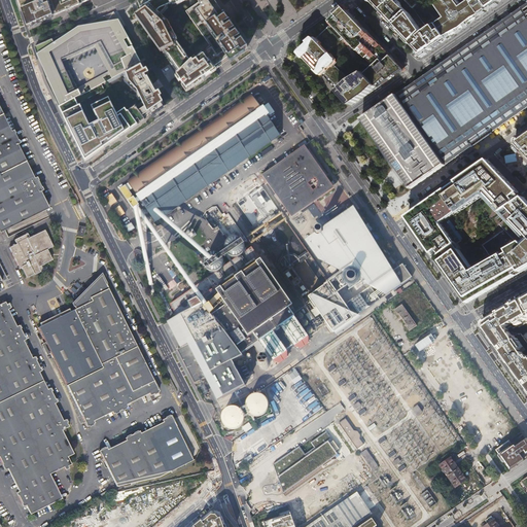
[(18,0),(19,1),(22,10),(40,2),(43,1),(42,0),(18,0)]
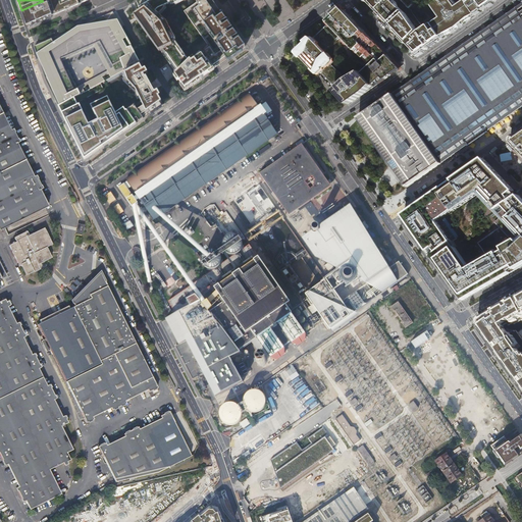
[(40,2),(21,10),(28,28),(51,17),(59,13),(62,12),(64,11),(66,10),(88,0),(44,0),(43,1),(40,2)]
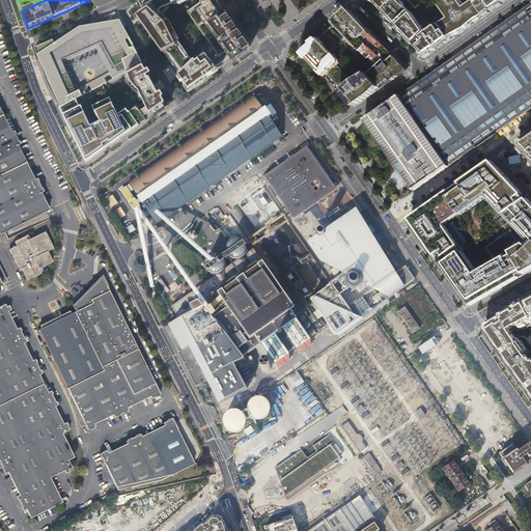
[(240,32),(239,31),(233,23),(232,22),(227,16),(216,0),(141,0),(139,1),(141,6),(143,11),(137,16),(138,18),(139,20),(143,25),(149,33),(152,39),(154,40),(162,52),(164,51),(172,63),(177,71),(180,75),(178,76),(189,90),(205,79),(221,67),(232,59),(233,58),(243,52),(250,47),(245,39),(244,38),(240,32)]
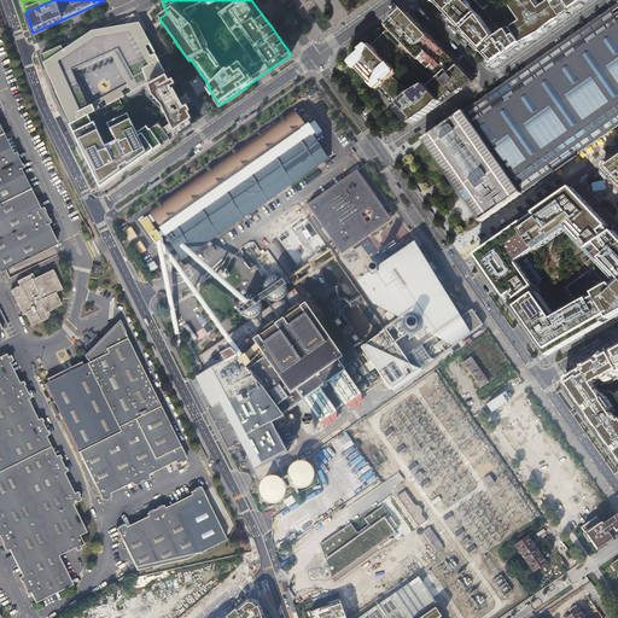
[(497,65),(525,46),(530,42),(534,40),(546,31),(558,23),(561,21),(565,18),(576,10),(589,0),(554,0),(553,1),(548,4),(543,7),(537,0),(507,0),(524,22),(517,27),(514,29),(511,31),(503,35),(497,27),(487,11),(485,10),(493,4),(489,0),(477,0),(477,1),(476,0),(435,0),(447,12),(462,29),(484,52),(497,65)]
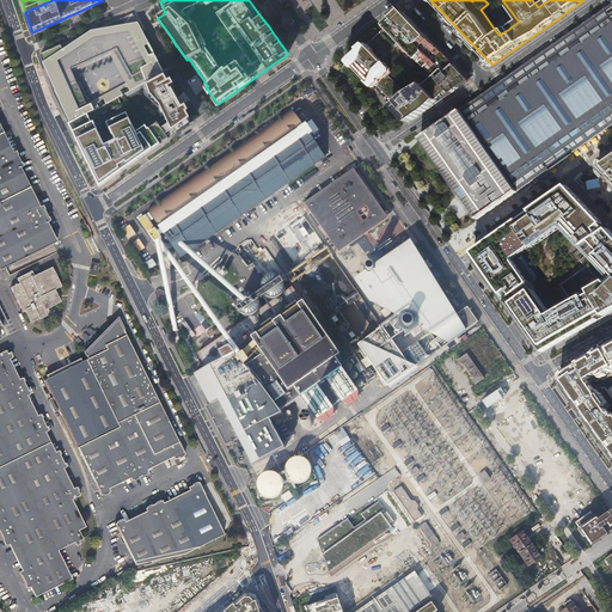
[(611,124),(611,16),(606,8),(496,86),(461,109),(519,191),(560,163),(611,124)]
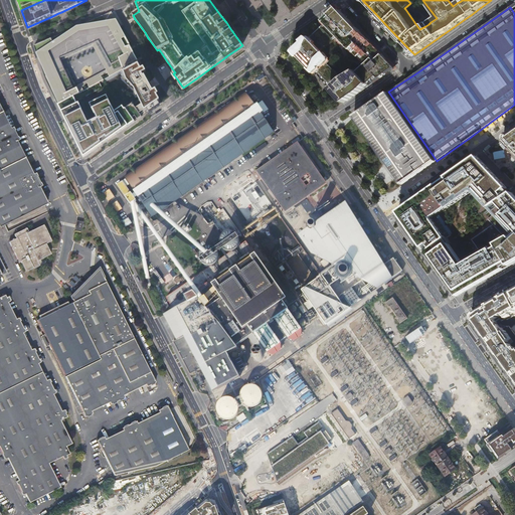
[(326,22),(323,24),(321,27),(309,38),(295,51),(310,67),(316,74),(329,88),(331,90),(344,104),(348,101),(359,93),(373,83),(371,81),(377,76),(379,78),(395,67),(384,55),(370,41),(365,36),(361,31),(357,27),(340,9),(333,15),(326,22)]
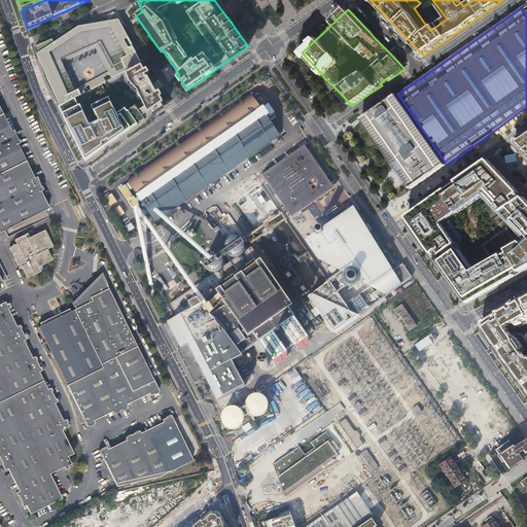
[(126,71),(141,62),(140,60),(138,56),(136,53),(132,44),(129,38),(125,31),(121,27),(118,29),(112,21),(110,22),(105,15),(80,27),(53,39),(34,47),(37,55),(46,81),(60,107),(77,98),(81,95),(79,90),(76,92),(67,71),(62,60),(95,45),(101,42),(114,66),(117,71),(125,68),(126,71)]
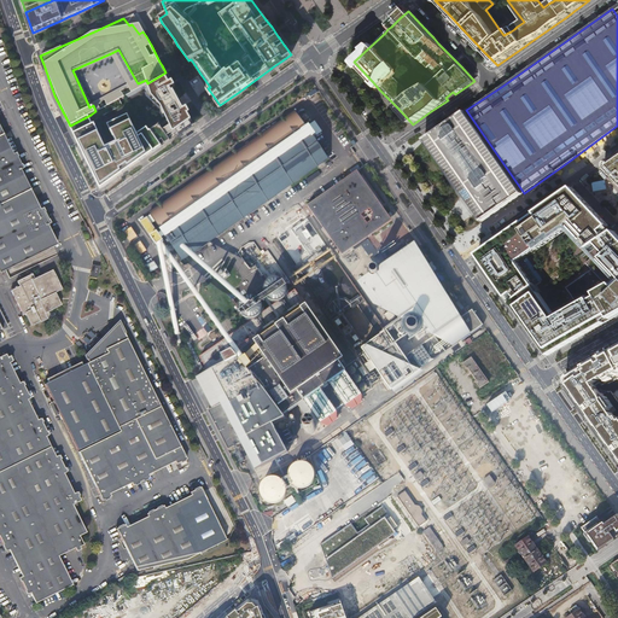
[(132,92),(147,83),(146,80),(138,83),(134,77),(118,50),(111,53),(127,82),(92,103),(93,105),(95,111),(101,109),(99,105),(105,100),(108,105),(124,95),(122,91),(129,87),(132,92)]
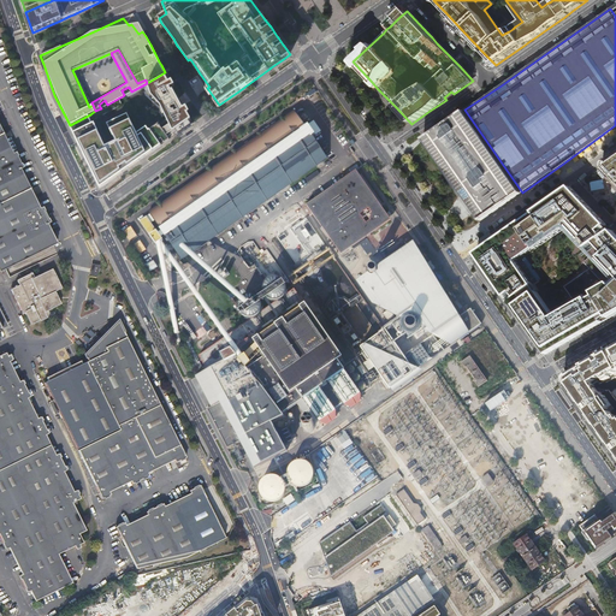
[(169,125),(172,135),(179,130),(181,131),(193,123),(185,108),(184,110),(183,108),(182,107),(184,106),(179,99),(177,94),(172,84),(170,80),(165,72),(147,83),(149,89),(147,90),(161,108),(165,116),(169,125)]
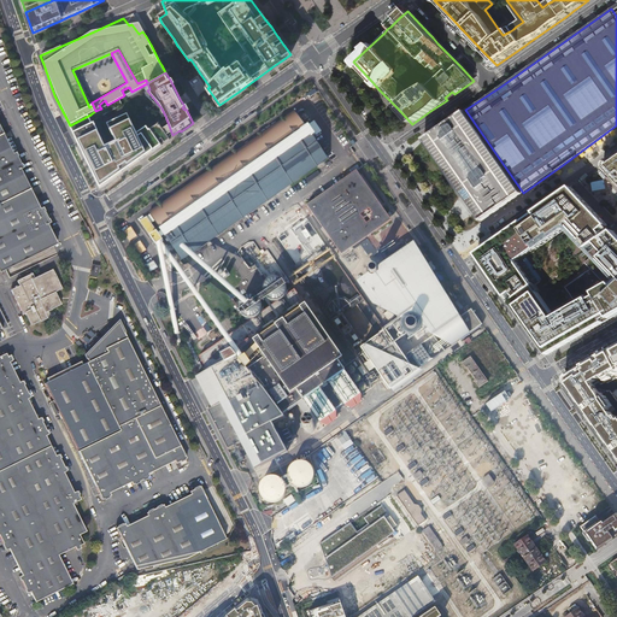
[(89,107),(93,105),(92,103),(82,82),(78,83),(89,107)]
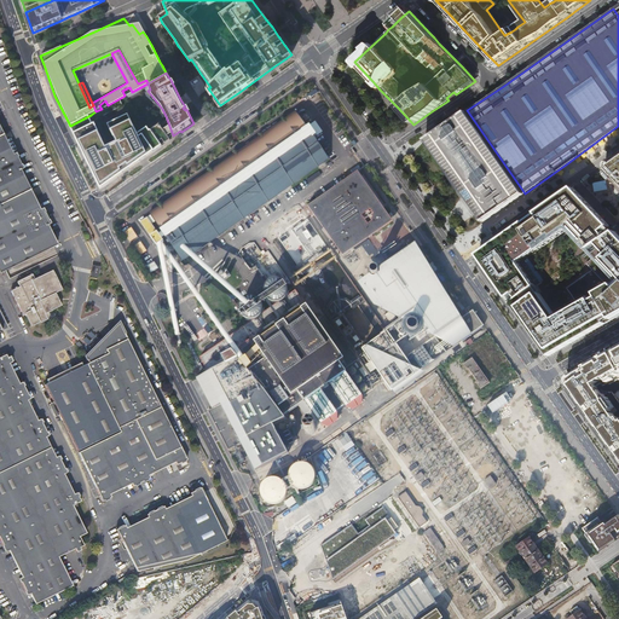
[(150,90),(148,84),(132,92),(126,96),(128,98),(145,88),(148,91),(150,90)]
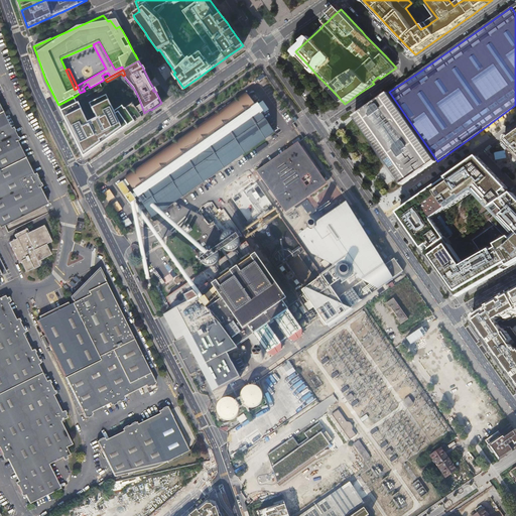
[(365,110),(354,117),(387,164),(398,179),(402,185),(437,161),(389,92),(379,100),(365,110)]
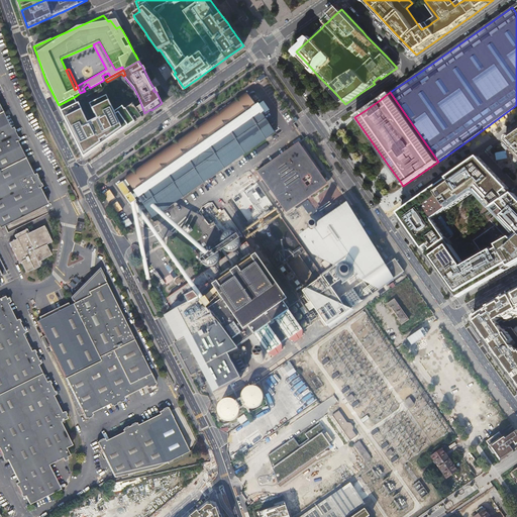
[(125,179),(133,191),(256,107),(248,94),(125,179)]
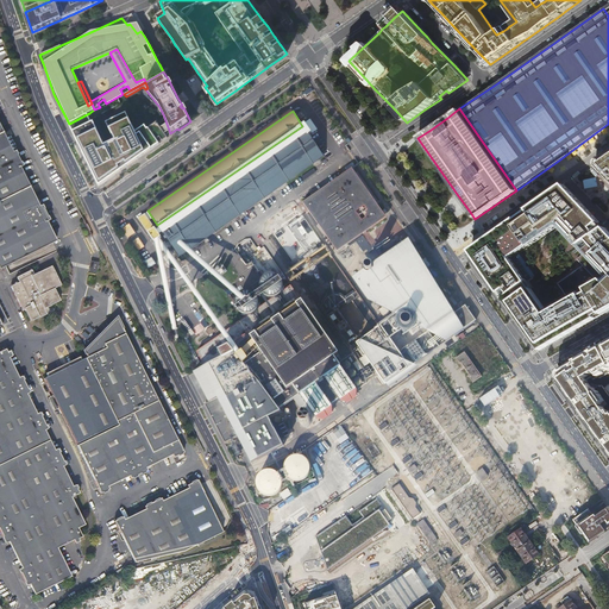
[(99,186),(159,144),(150,130),(149,130),(146,126),(136,132),(126,112),(108,120),(119,139),(110,144),(96,120),(94,121),(89,113),(69,124),(99,186)]
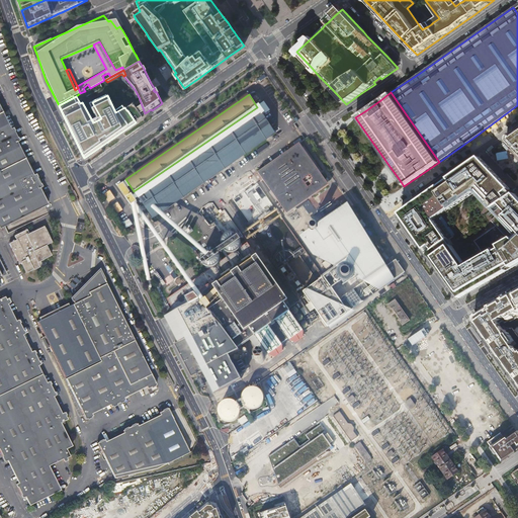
[(142,115),(137,108),(134,103),(126,109),(127,110),(136,122),(137,121),(134,118),(137,116),(139,120),(143,117),(142,115)]
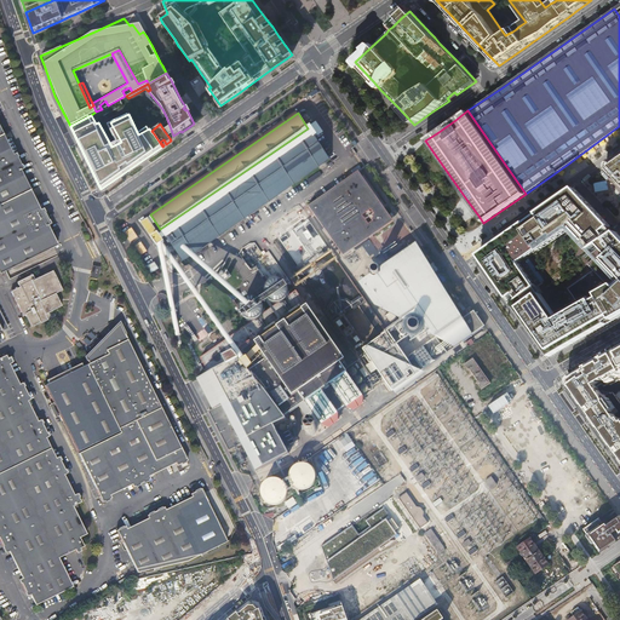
[(160,229),(168,241),(315,138),(319,136),(311,126),(308,128),(160,229)]
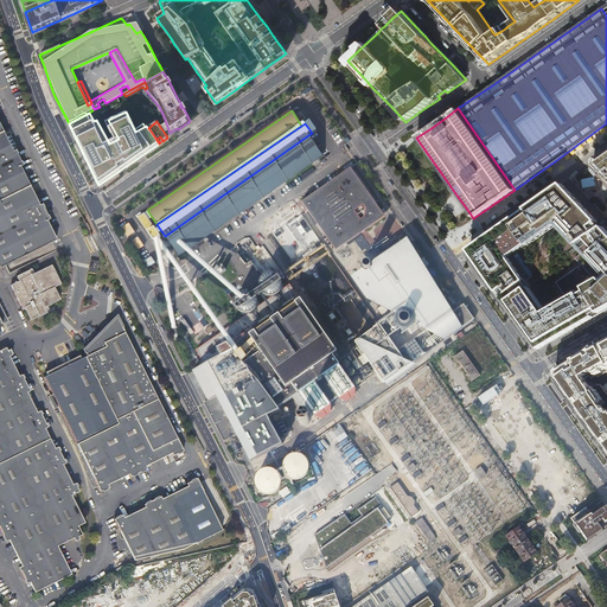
[(166,135),(170,133),(166,123),(164,125),(160,127),(166,135)]
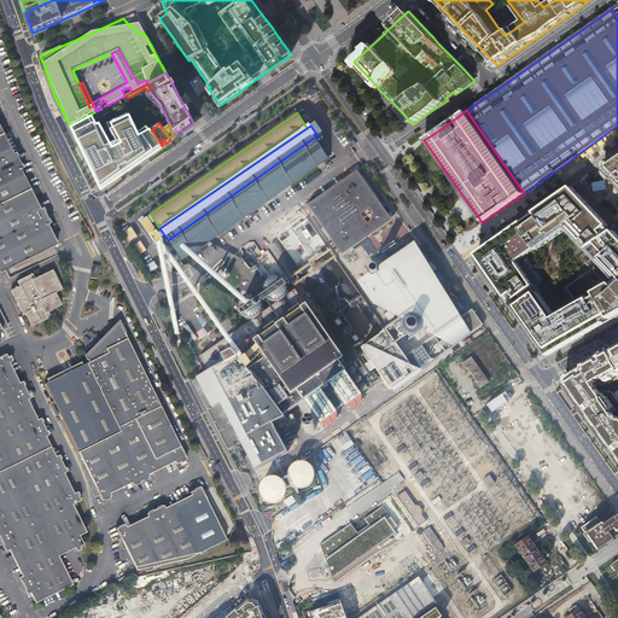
[(0,136),(10,156),(12,155),(0,129),(0,136)]
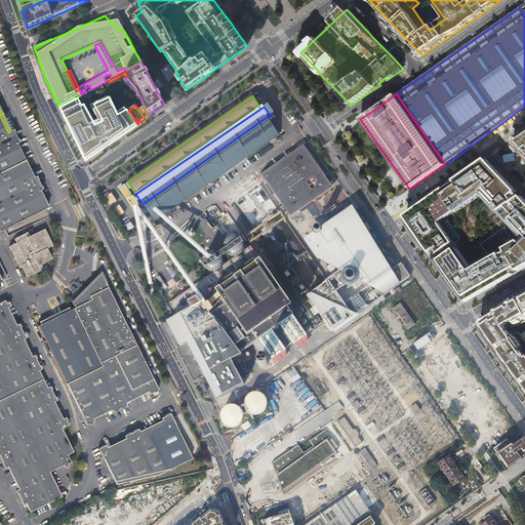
[(0,281),(1,281),(0,279),(0,231),(46,209),(38,193),(40,192),(42,191),(36,177),(34,178),(31,179),(14,146),(17,145),(19,144),(13,130),(10,131),(8,132),(0,116),(0,281)]
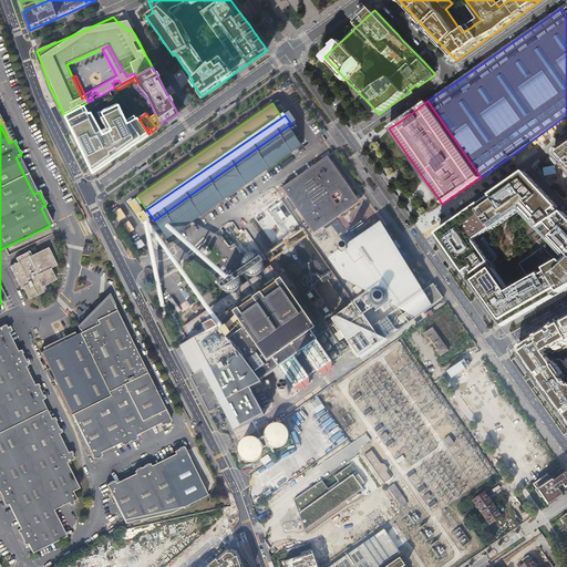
[(288,126),(154,220),(167,238),(253,181),(302,146),(288,126)]
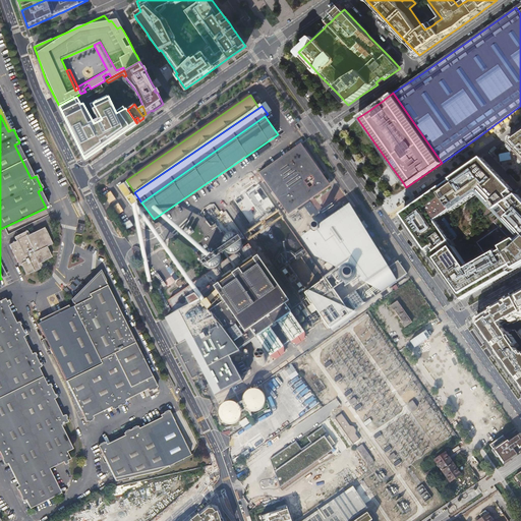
[(520,131),(518,134),(513,138),(512,142),(517,148),(520,152),(520,131)]
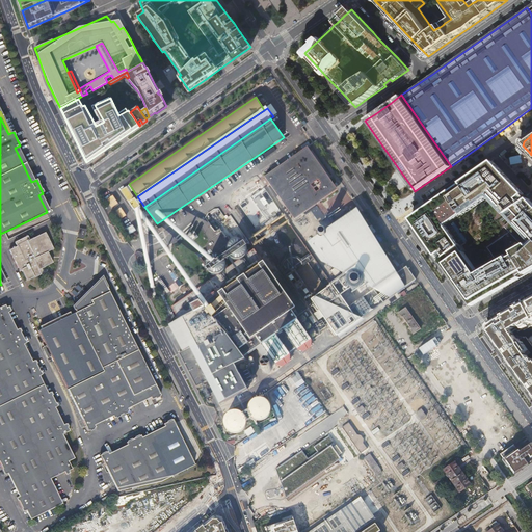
[(31,182),(34,181),(18,147),(15,148),(31,182)]
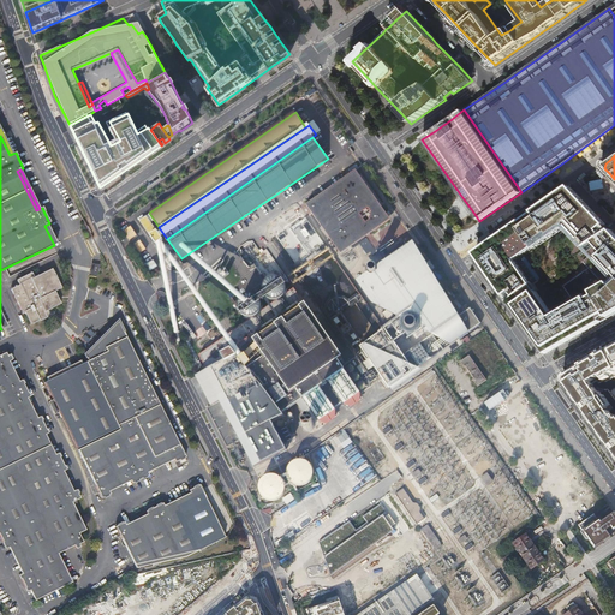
[(356,169),(306,206),(341,255),(377,230),(390,220),(382,207),(356,169)]
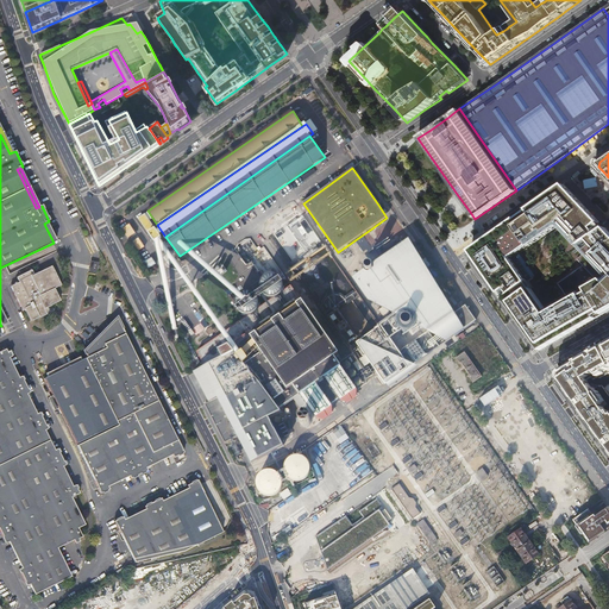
[(596,177),(583,180),(584,189),(597,187),(596,177)]
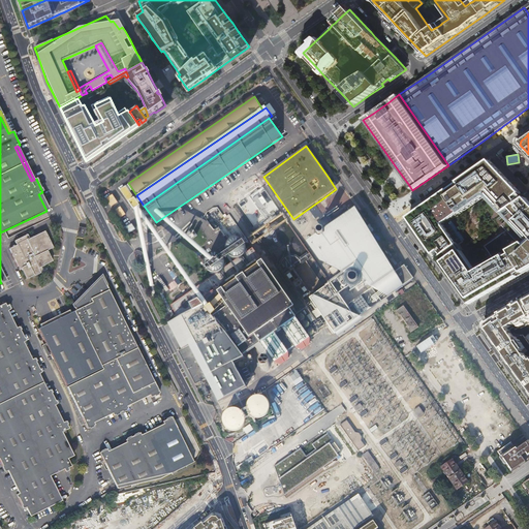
[(471,303),(492,291),(489,287),(528,262),(528,200),(491,162),(410,222),(471,303)]
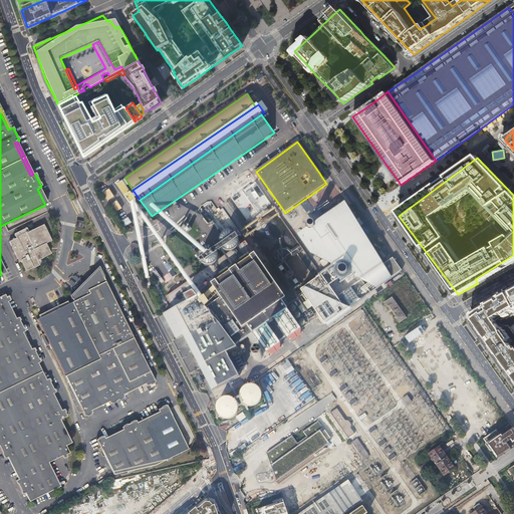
[(123,197),(130,192),(121,181),(115,185),(116,186),(117,186),(121,191),(120,192),(123,197)]
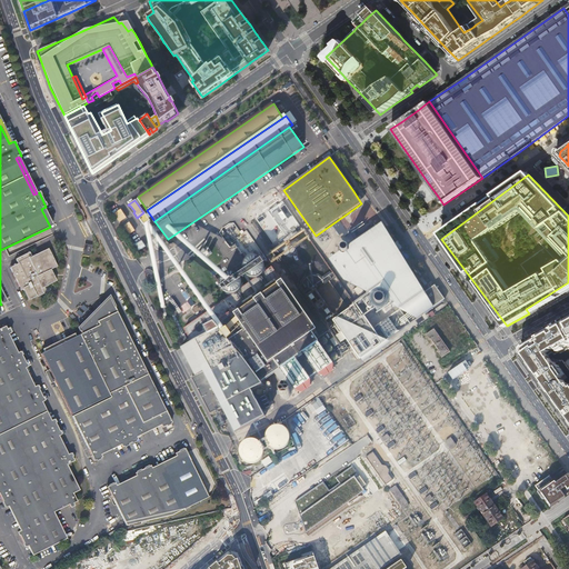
[(115,211),(129,239),(136,235),(121,207),(115,211)]
